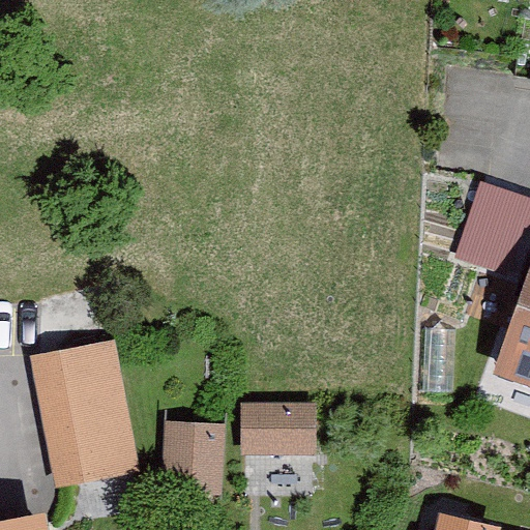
[(529,283),(499,373),(529,383),(529,283)]
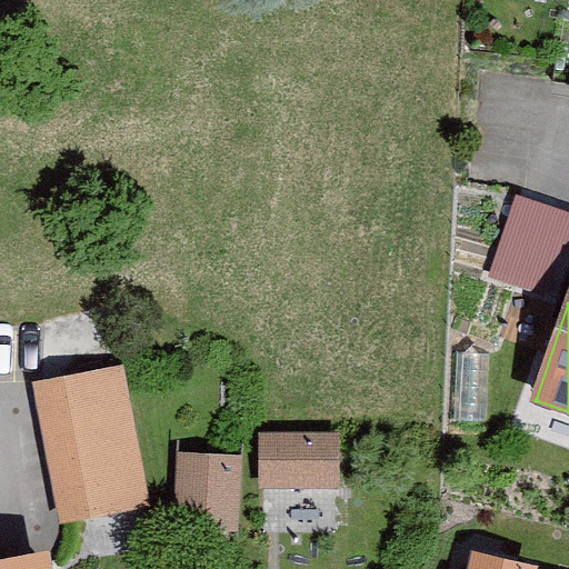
[(121,366),(32,382),(59,519),(147,502),(121,366)]
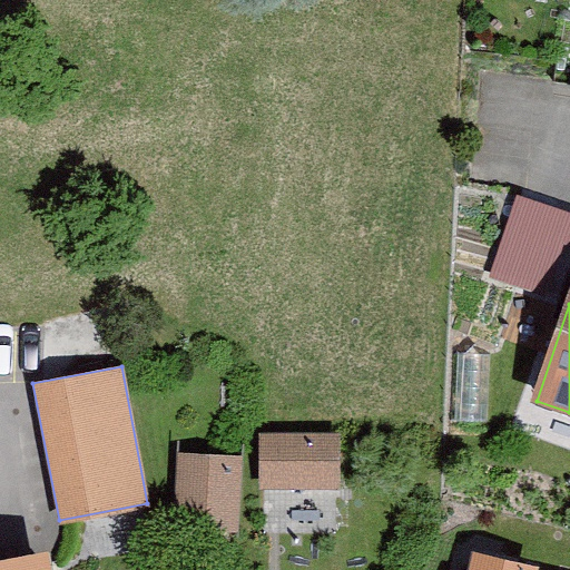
[(341,434),(259,434),(259,490),(342,489),(341,434)]
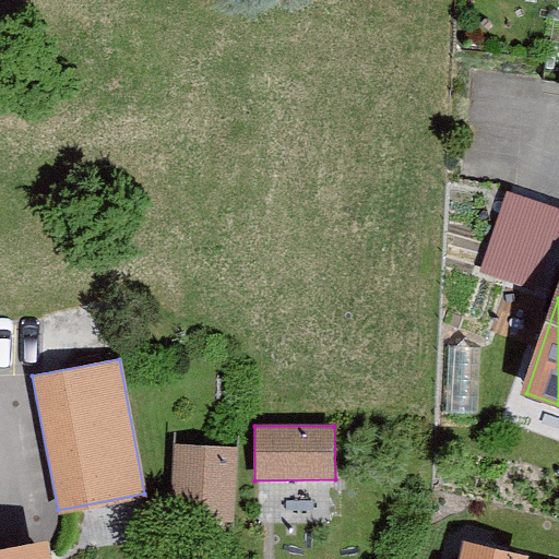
[(238,450),(176,448),(174,527),(236,528),(238,450)]
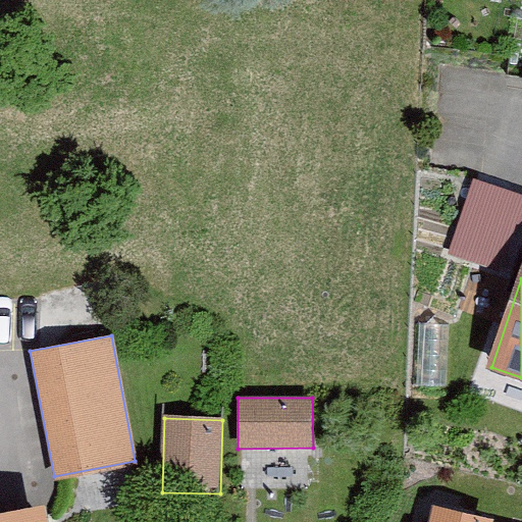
[(43,521),(41,509),(0,516),(0,521),(43,521)]
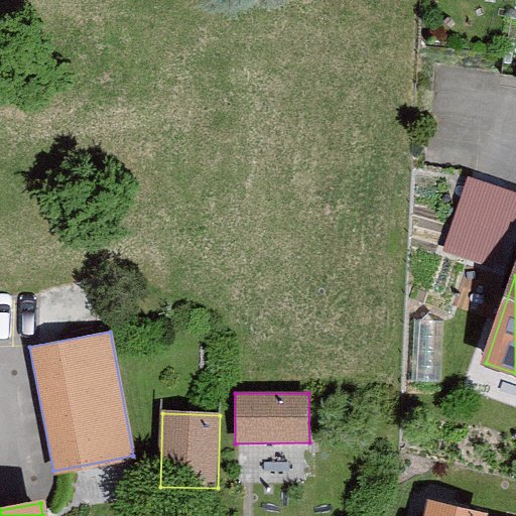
[(476,515),(430,506),(427,515),(476,515)]
